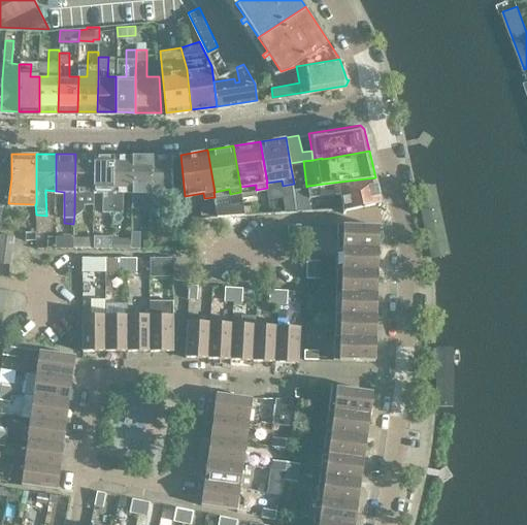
[(75,154),(74,215),(85,207),(85,200),(94,200),(94,191),(95,154),(75,154)]
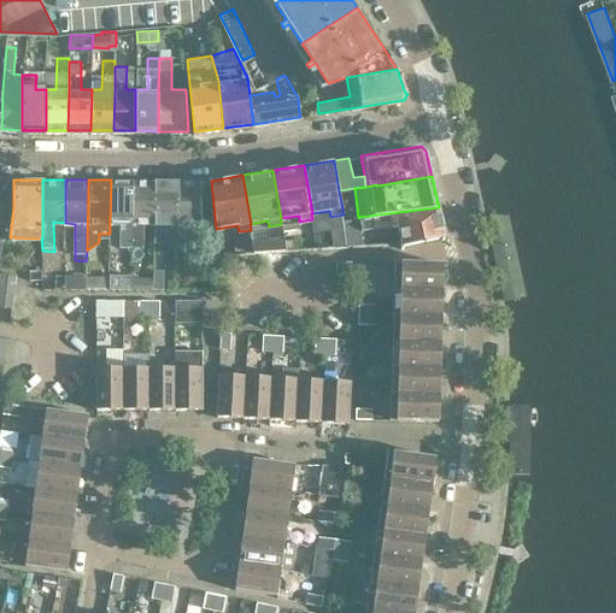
[(111,180),(110,223),(121,223),(121,246),(132,246),(133,246),(133,180),(111,180)]
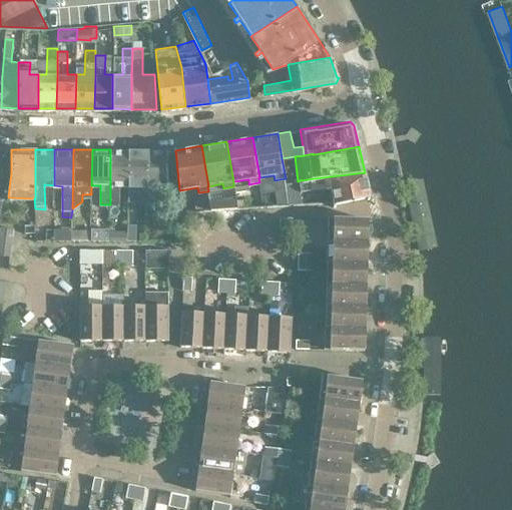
[(110,149),(110,204),(120,204),(120,185),(129,185),(129,149),(110,149)]
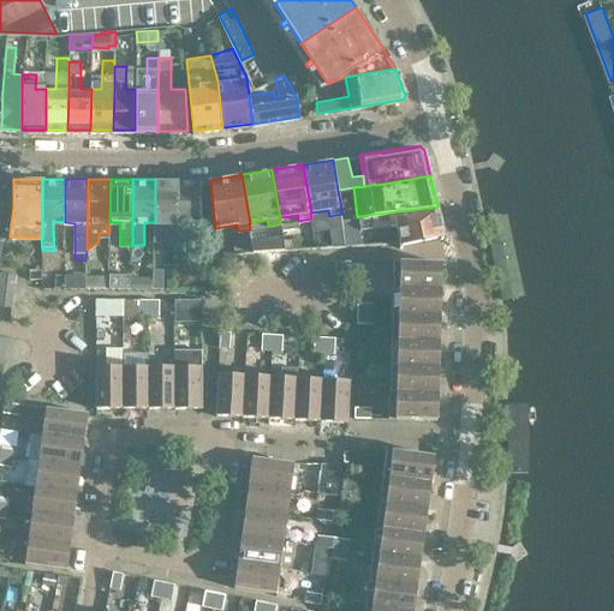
[(178,180),(155,179),(155,222),(155,239),(178,239),(178,180)]
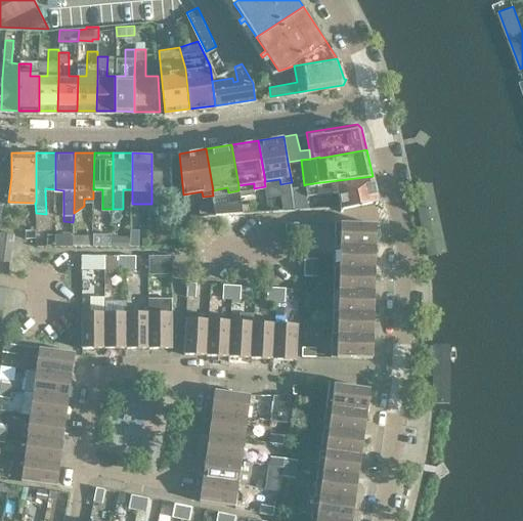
[(151,154),(151,204),(151,209),(161,209),(161,189),(171,189),(171,154),(151,154)]
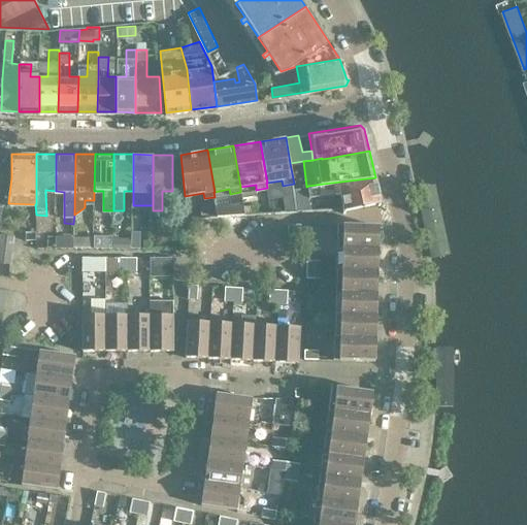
[(375,177),(324,184),(325,194),(340,192),(343,208),(381,201),(375,177)]
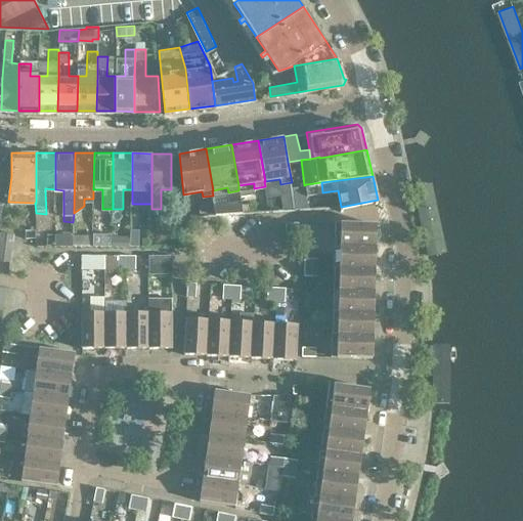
[(322,192),(321,182),(306,184),(307,193),(308,194),(322,192)]
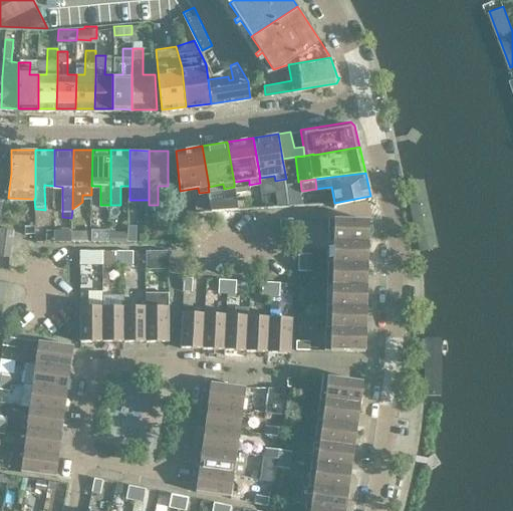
[(301,190),(300,181),(298,182),(286,184),(290,204),(304,203),(302,191),(301,190)]
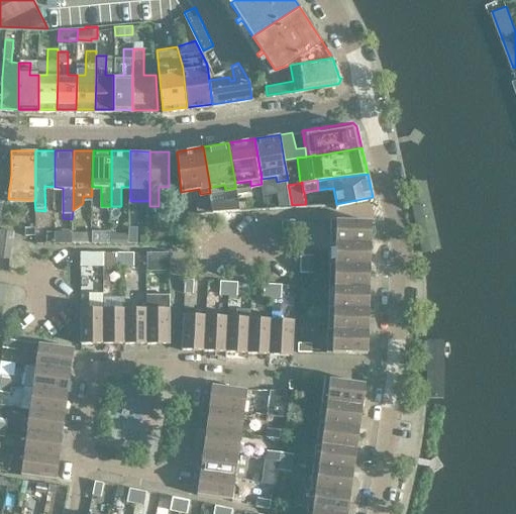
[(292,205),(288,185),(277,186),(280,206),(292,205)]
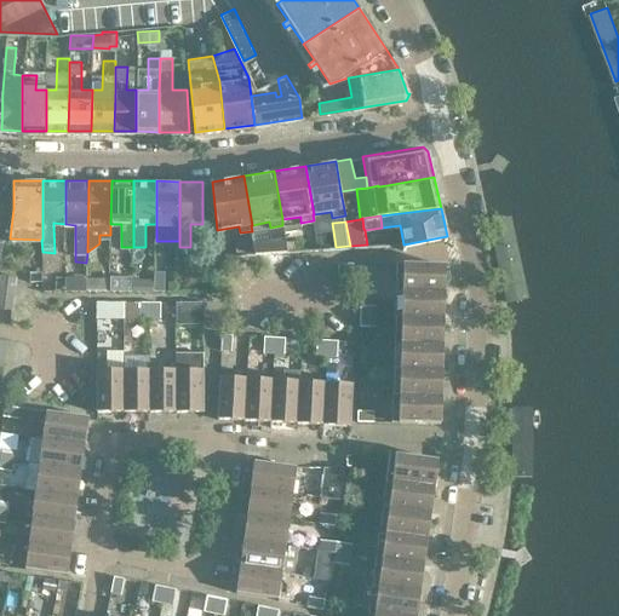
[(285,236),(253,241),(254,252),(287,249),(285,236)]
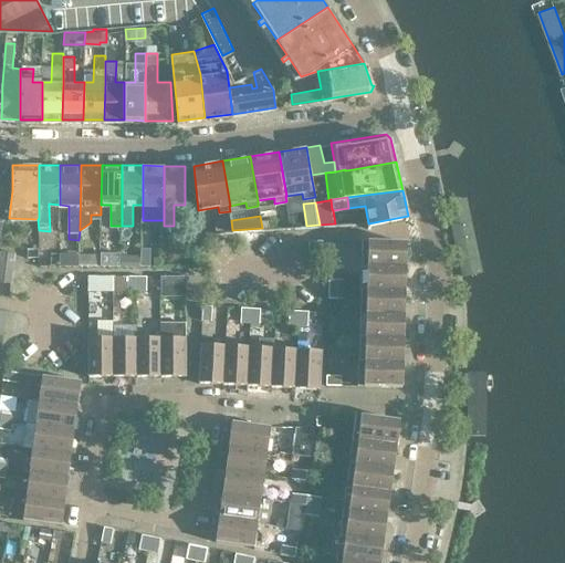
[(217,231),(232,230),(231,220),(230,218),(216,219),(217,231)]
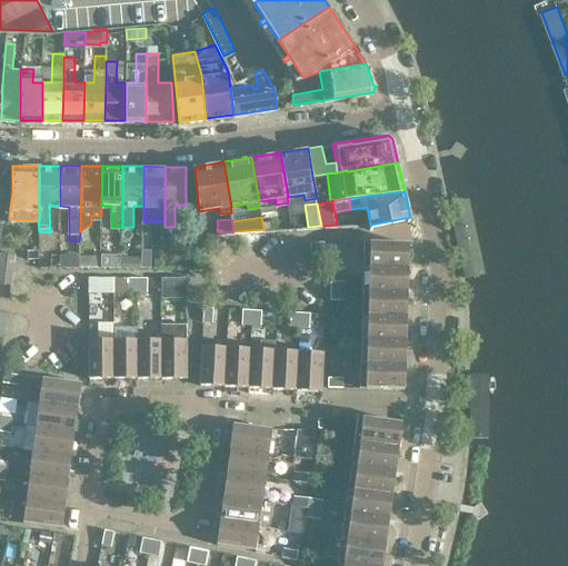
[(332,239),(310,240),(311,257),(334,256),(332,239)]
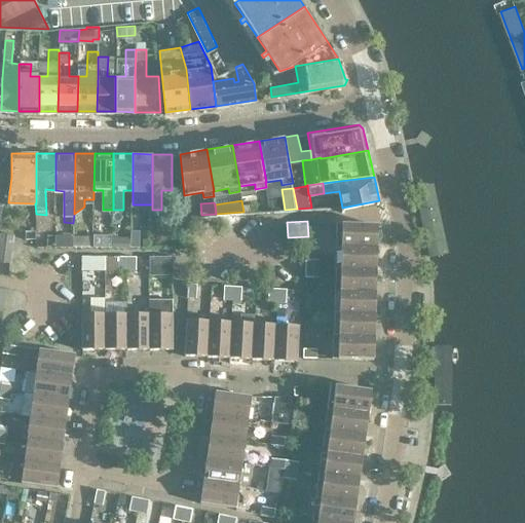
[(337,222),(337,226),(336,246),(341,245),(377,246),(378,223),(337,222)]
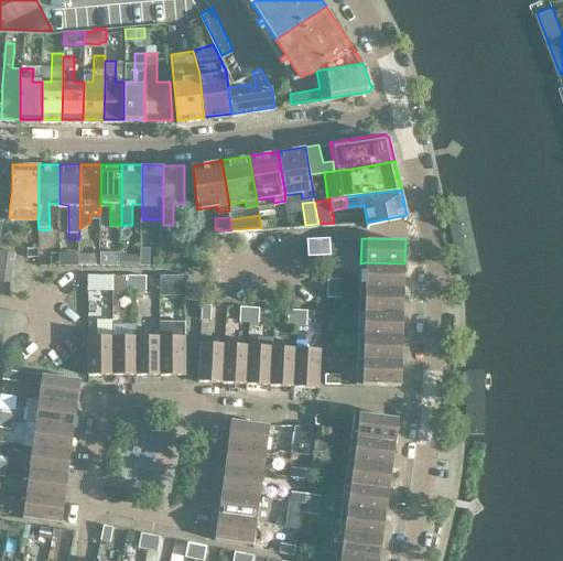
[(26,245),(26,254),(39,254),(38,245),(26,245)]
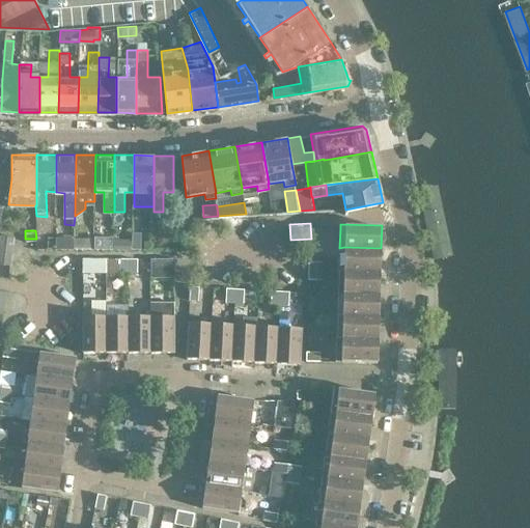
[(131,231),(131,238),(131,247),(139,247),(139,231),(131,231)]
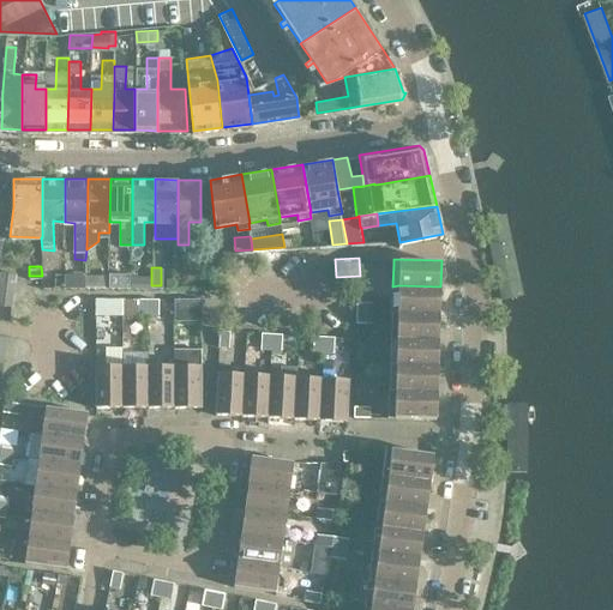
[(84,275),(84,273),(64,275),(65,287),(84,287),(84,285),(84,275)]
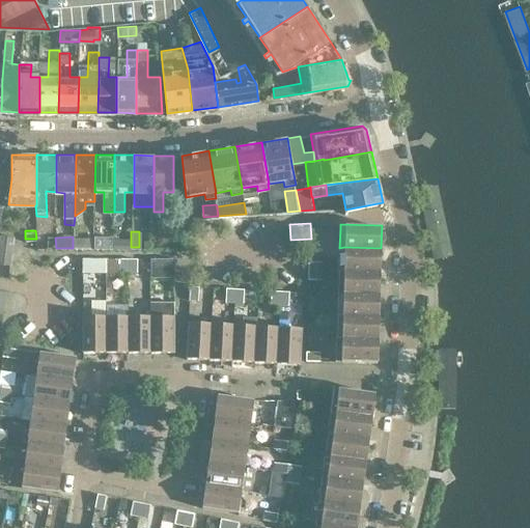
[(56,247),(55,238),(46,238),(47,247),(56,247)]
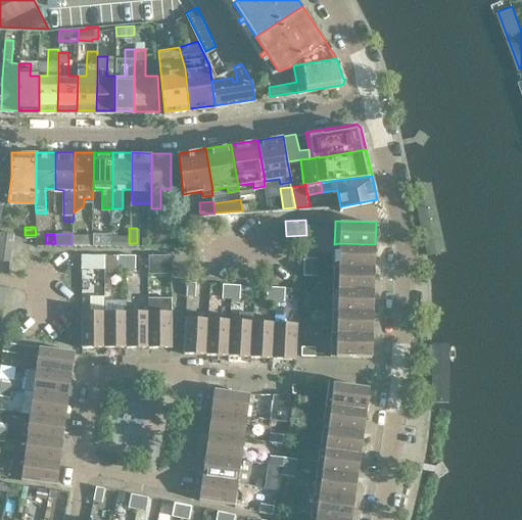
[(93,234),(72,234),(72,243),(93,243),(93,234)]
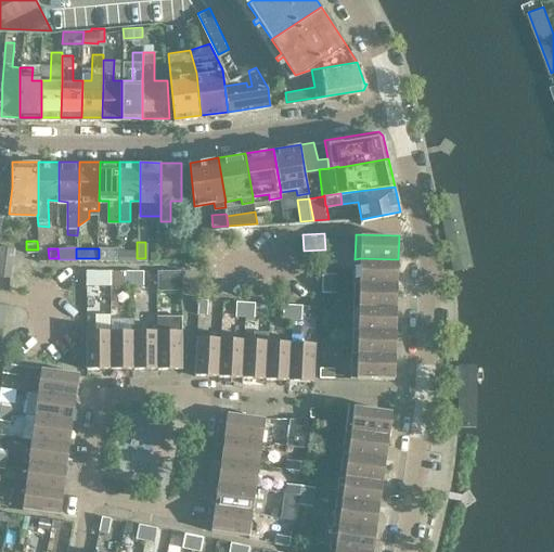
[(119,248),(119,258),(137,258),(137,248),(119,248)]
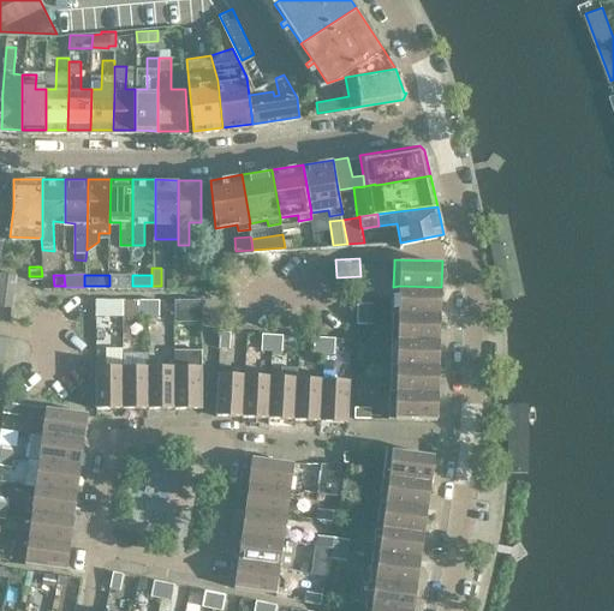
[(0,285),(0,294),(13,297),(15,288),(6,287),(0,285)]
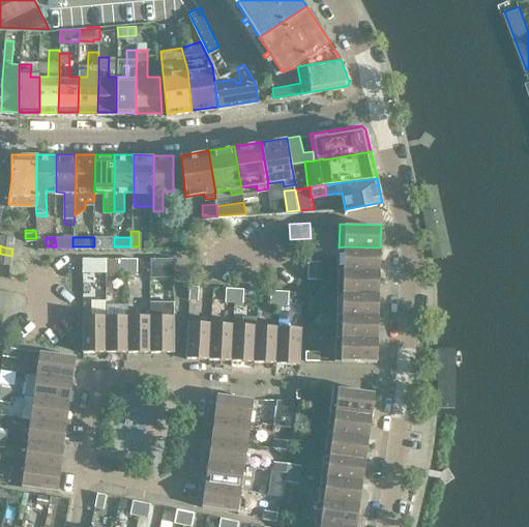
[(344,258),(321,257),(321,259),(321,269),(322,269),(338,269),(379,270),(380,247),(344,246),(344,258)]
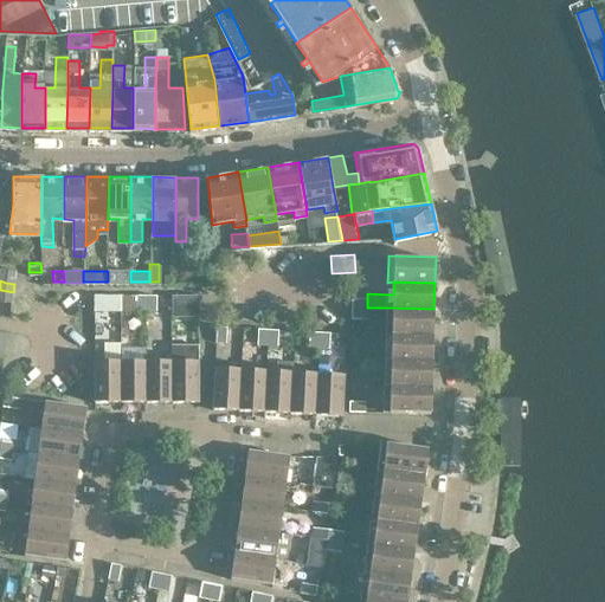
[(0,290),(0,298),(5,299),(12,301),(13,292),(0,290)]
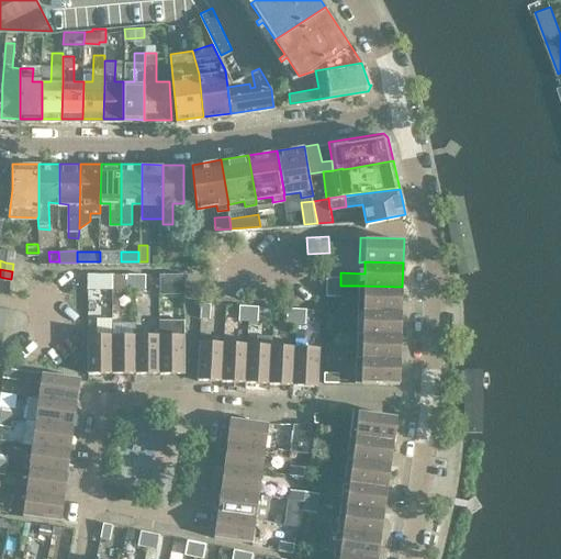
[(88,272),(88,287),(93,287),(98,287),(98,272),(88,272)]
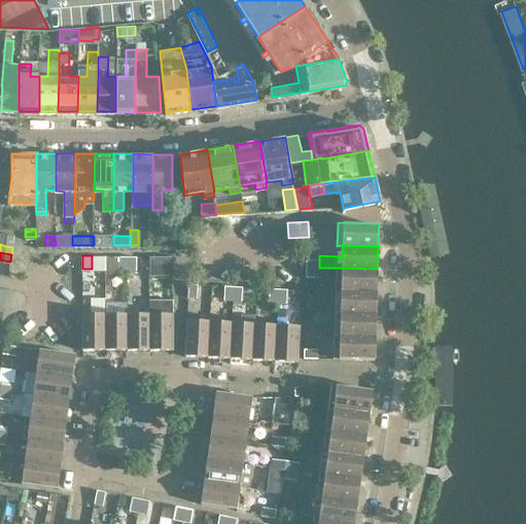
[(108,255),(108,269),(128,269),(128,255),(108,255)]
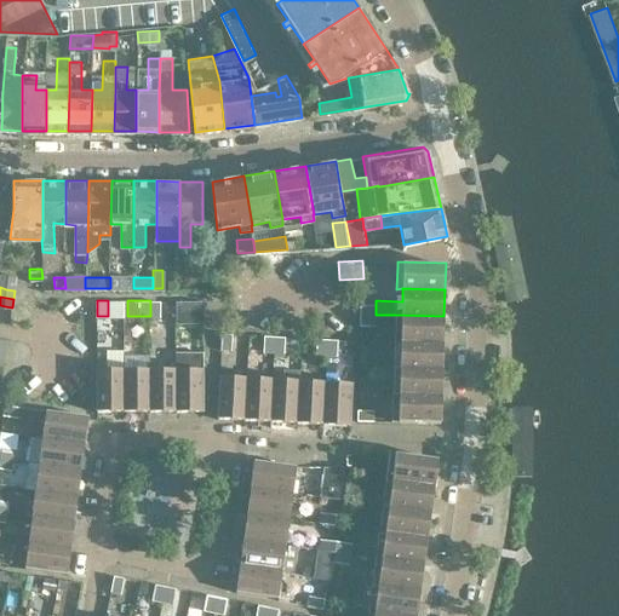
[(150,300),(150,316),(161,316),(161,301),(150,300)]
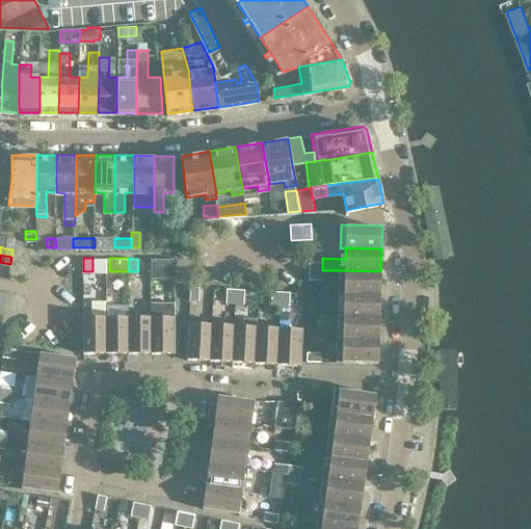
[(175,276),(175,258),(151,258),(151,278),(175,276)]
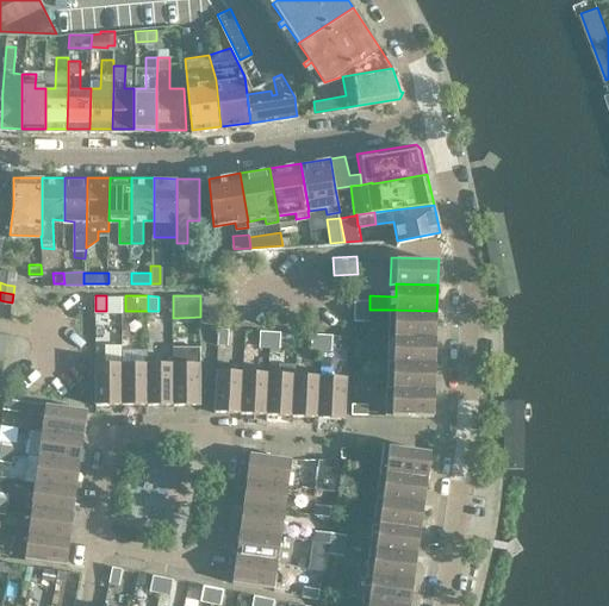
[(355,298),(354,308),(370,310),(370,298),(355,298)]
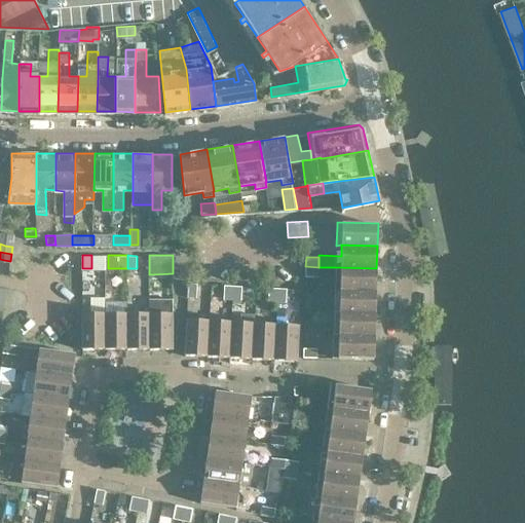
[(319,267),(305,266),(305,275),(320,275),(320,267),(319,267)]
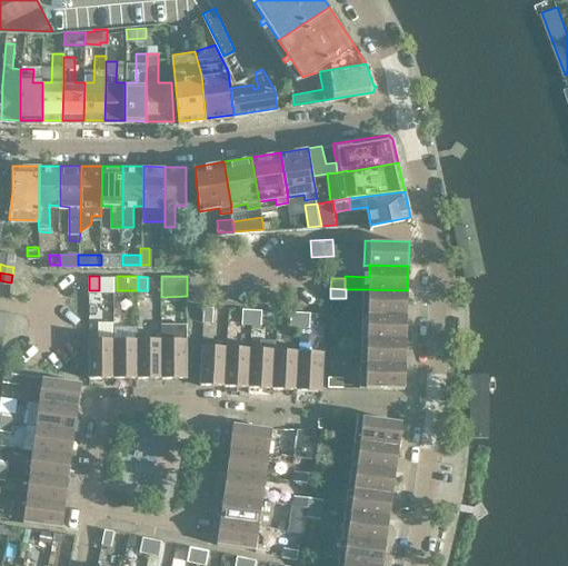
[(362,289),(362,314),(407,315),(407,290),(362,289)]
